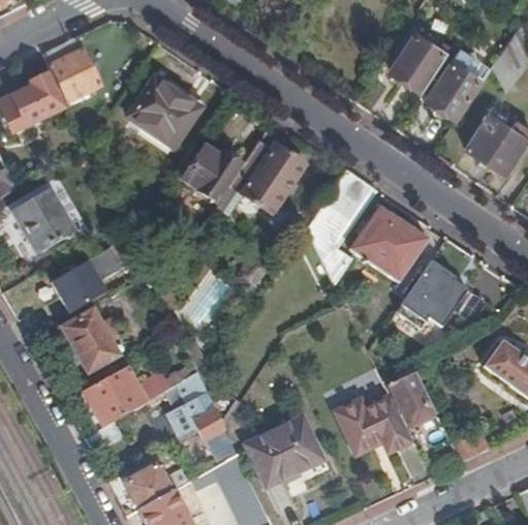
[(13,8),(30,0),(0,0),(3,3),(4,2),(13,8)]
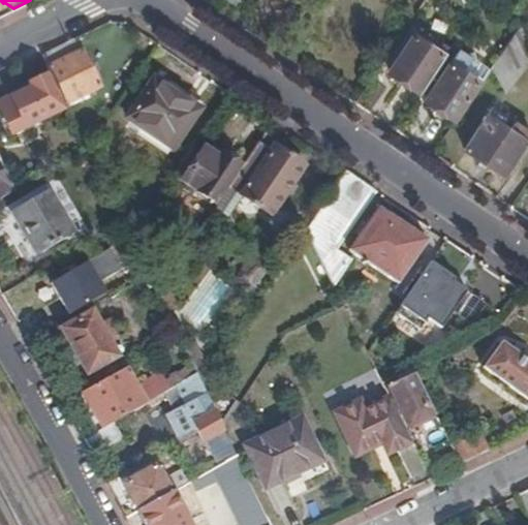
[(527,35),(523,25),(495,66),(508,91),(527,62),(524,61),(527,60),(527,35)]
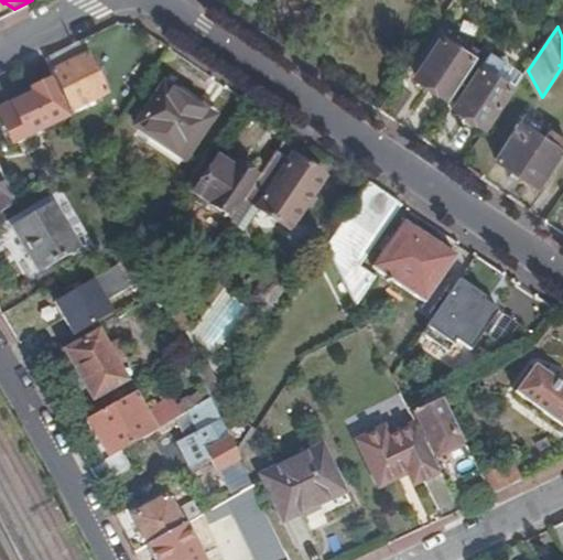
[(462,76),(464,77),(474,63),(473,62),(475,56),(458,45),(463,40),(447,30),(418,73),(432,84),(431,86),(446,96),(448,94),(450,95),(462,76)]
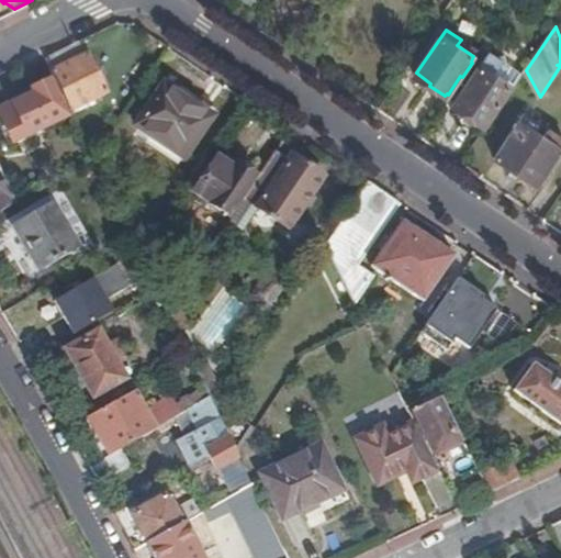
[(71,43),(45,55),(70,108),(105,89),(87,52),(78,56),(71,43)]
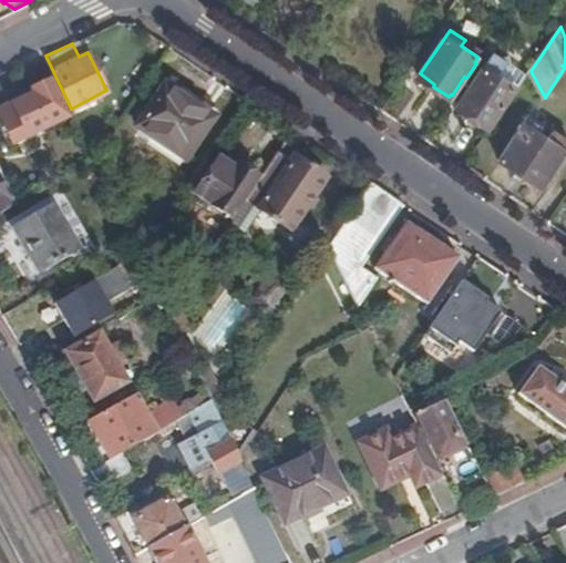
[(516,86),(518,88),(525,78),(510,67),(508,59),(501,61),(492,55),(460,104),(474,113),(473,116),(487,126),(490,123),(491,124),(516,86)]
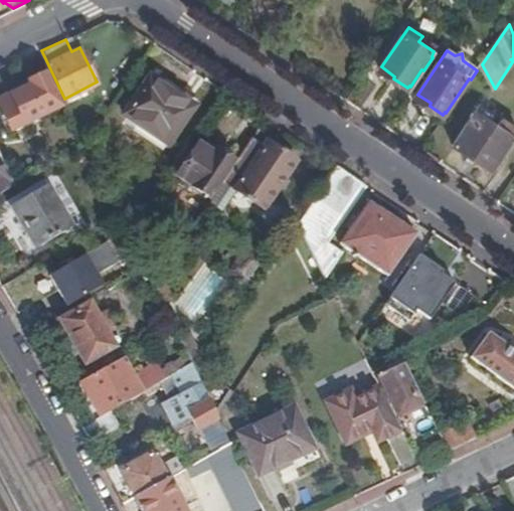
[(12,95),(0,100),(0,102),(12,128),(26,121),(26,120),(60,103),(45,70),(29,78),(31,83),(12,93),(12,95)]
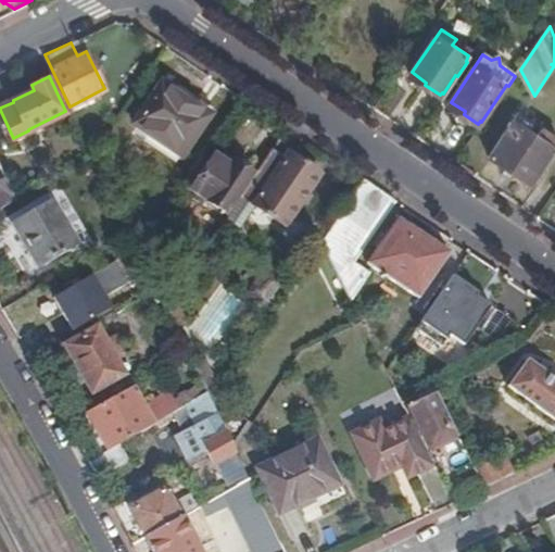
[(187,101),(161,85),(136,123),(183,154),(210,113),(188,99),(187,101)]
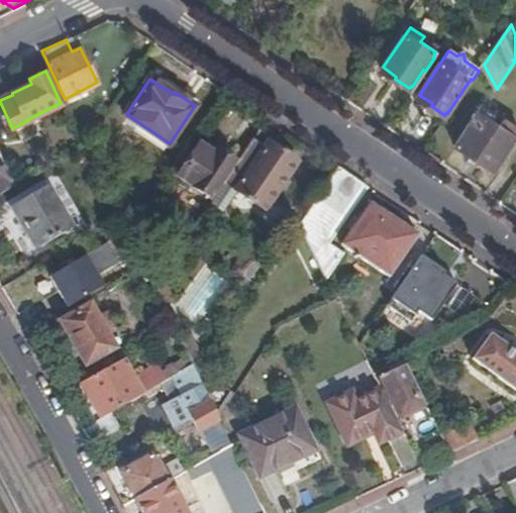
[(484,103),(456,143),(495,170),(515,137),(515,124),(509,120),(508,121),(504,118),(500,125),(492,120),(497,112),(484,103)]
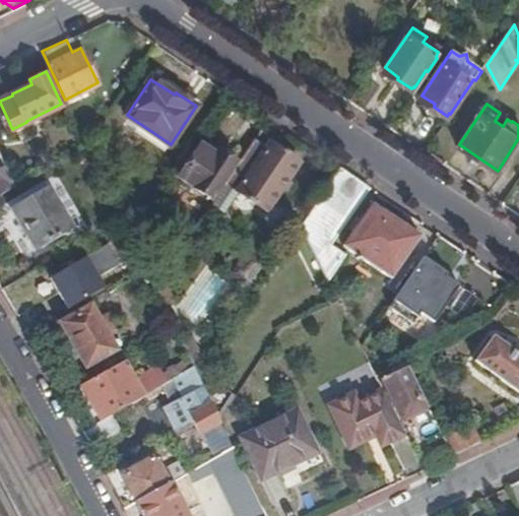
[(267,146),(255,138),(225,183),(265,209),(299,159),(272,140),(267,146)]
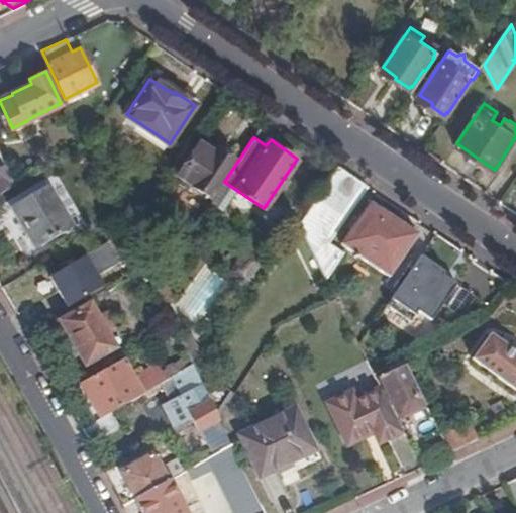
[(213,152),(200,143),(179,175),(210,196),(233,161),(232,154),(223,146),(215,148),(213,152)]
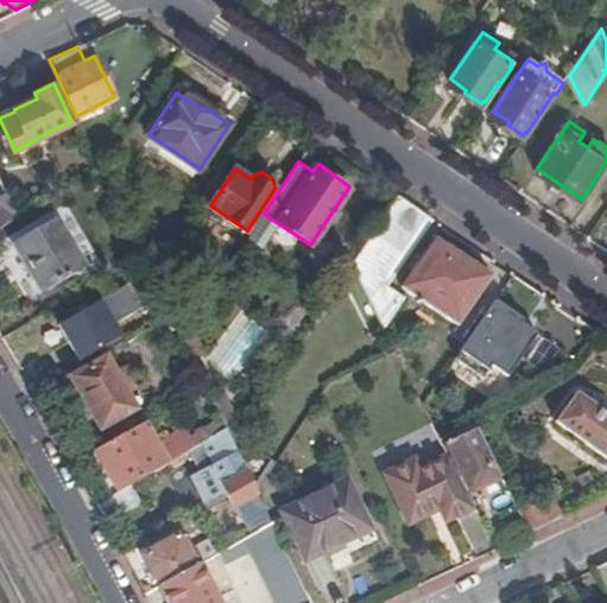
[(0,203),(0,228),(20,216),(8,191),(0,195),(0,196),(2,202),(0,203)]
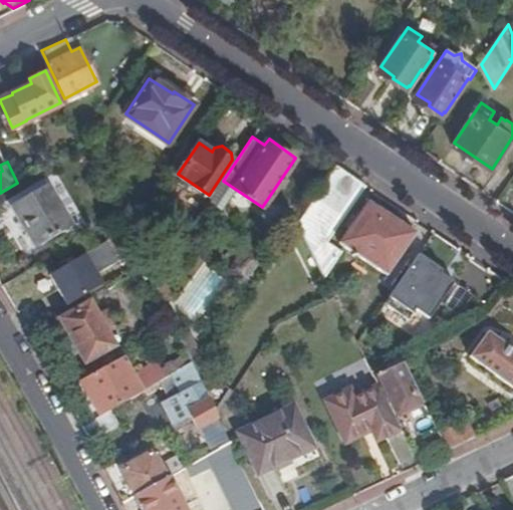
[(365,184),(336,165),(297,223),(324,277),(342,250),(327,240),(365,184)]
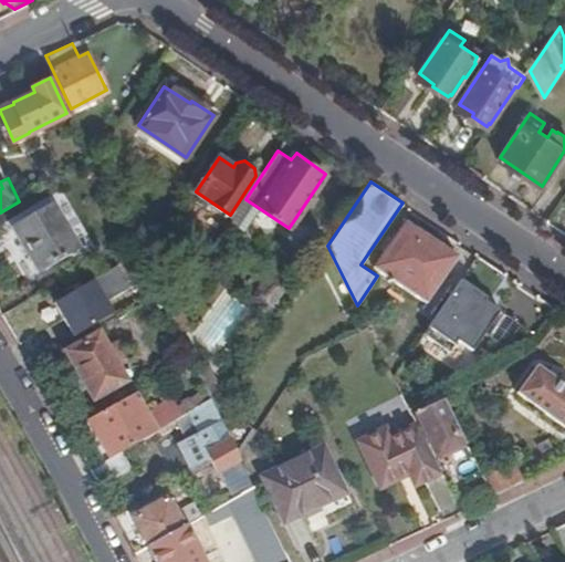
[(56,199),(13,224),(39,270),(81,247),(56,199)]
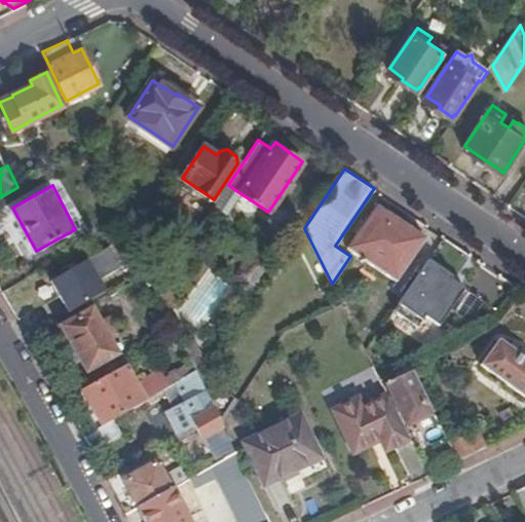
[(424,236),(376,206),(348,248),(397,280),(424,236)]
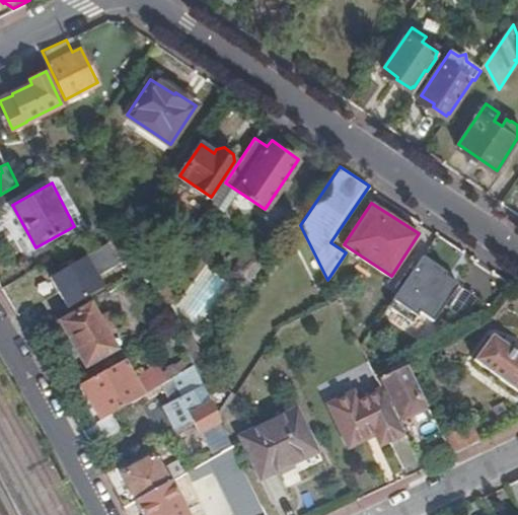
[(69,307),(103,287),(97,276),(119,263),(106,242),(51,276),(69,307)]
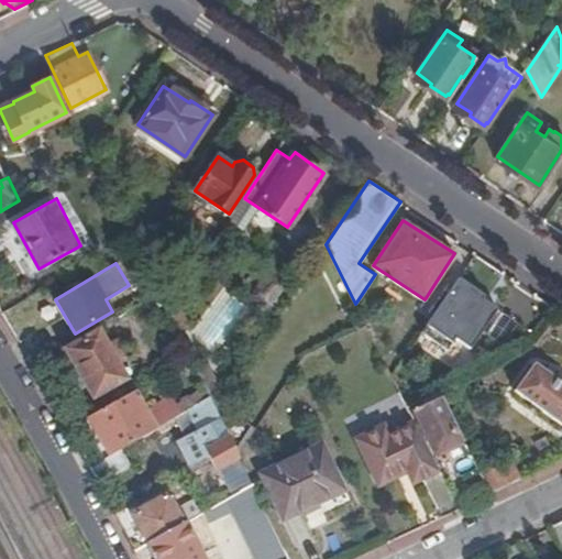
[(282,283),(270,272),(252,294),(264,304),(282,283)]
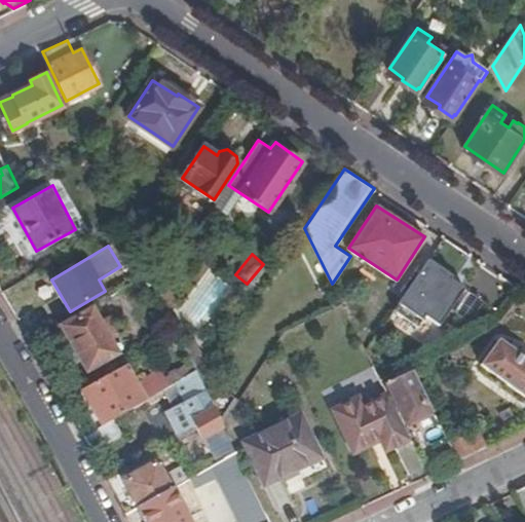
[(466,283),(429,257),(398,303),(435,329),(466,283)]
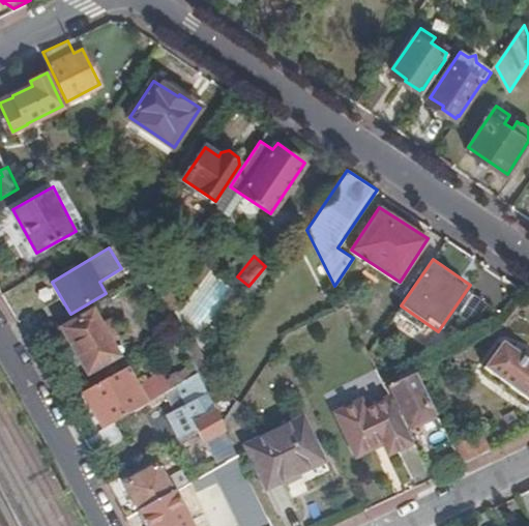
[(166,282),(159,292),(168,311),(177,305),(166,282)]
